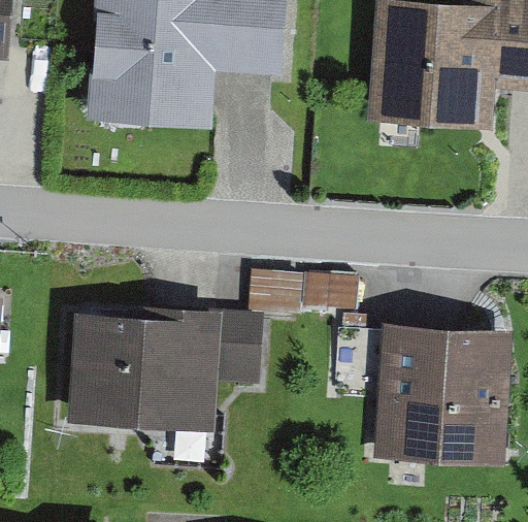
[(11,0),(0,0),(0,59),(8,60),(11,0)]
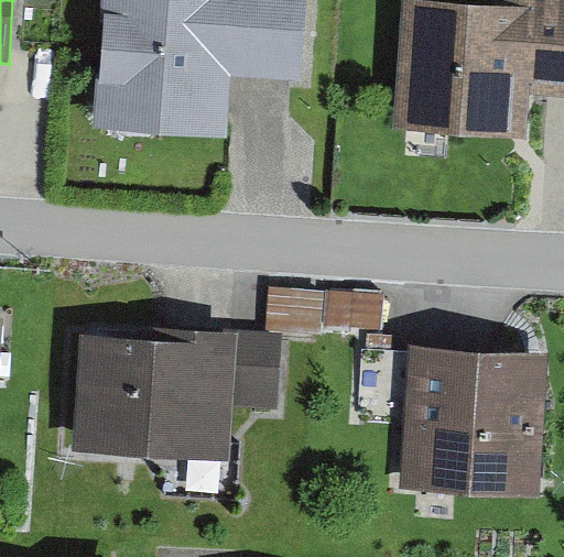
[(101,0),(94,128),(227,138),(230,75),(302,80),(305,0),(101,0)]
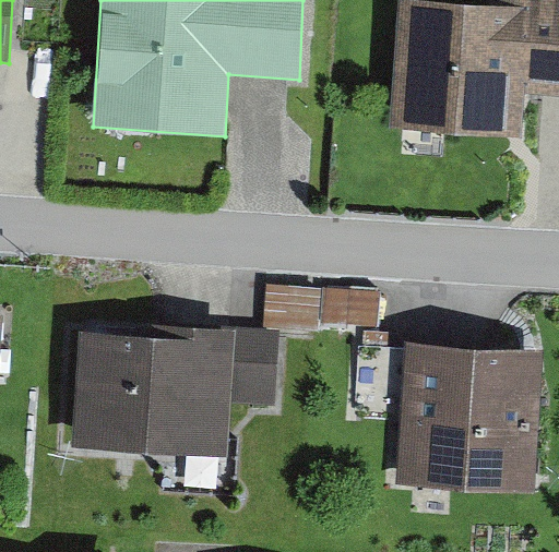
[(483,0),(395,0),(388,132),(524,140),(526,96),(558,97),(558,0),(489,0),(483,0)]
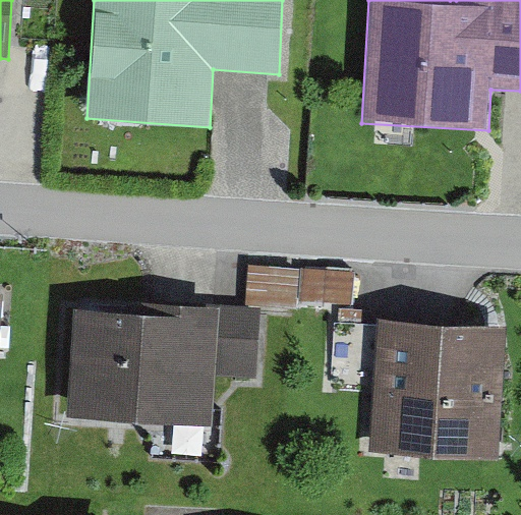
[(300,271),(248,269),(247,308),(298,310),(300,271)]
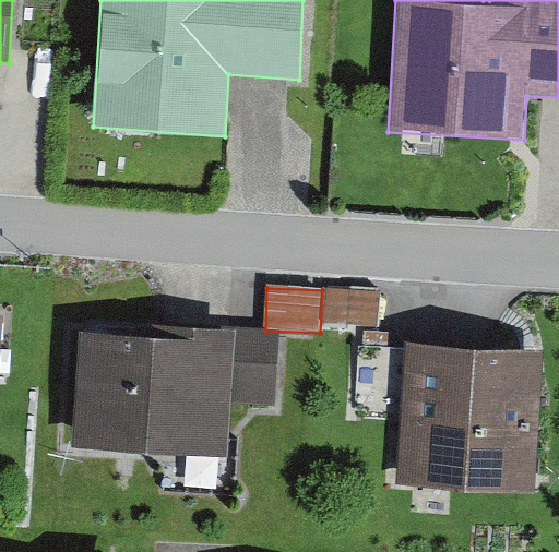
[(381,295),(324,292),(323,328),(379,331),(381,295)]
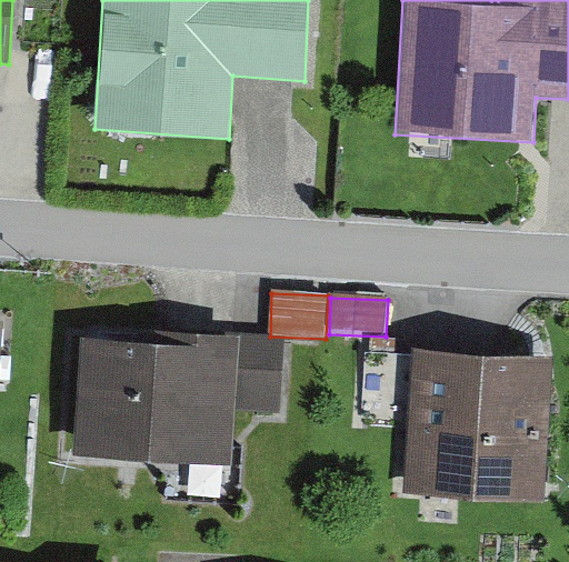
[(157,338),(79,332),(70,457),(231,468),(235,414),(279,418),(285,341),(240,339),(240,334),(157,328),(157,338)]
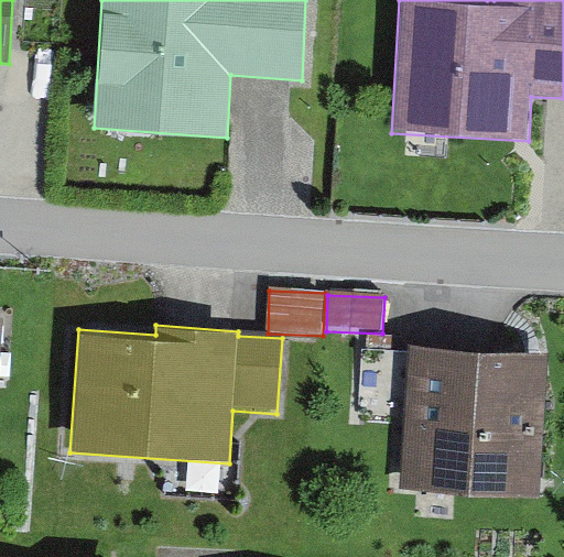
[(550,353),(410,345),(401,491),(541,499),(550,353)]
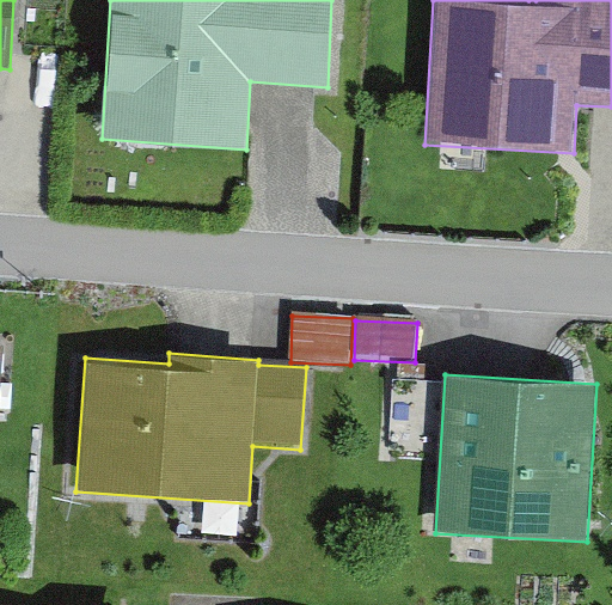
All buildings are outlined.
